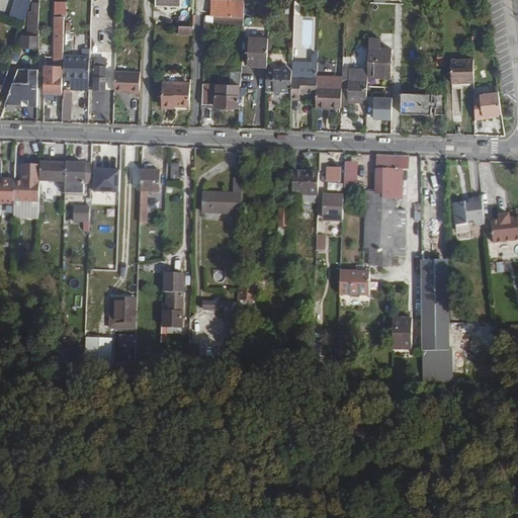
[(213,0),(213,17),(244,17),(245,0),(240,0),(213,0)]
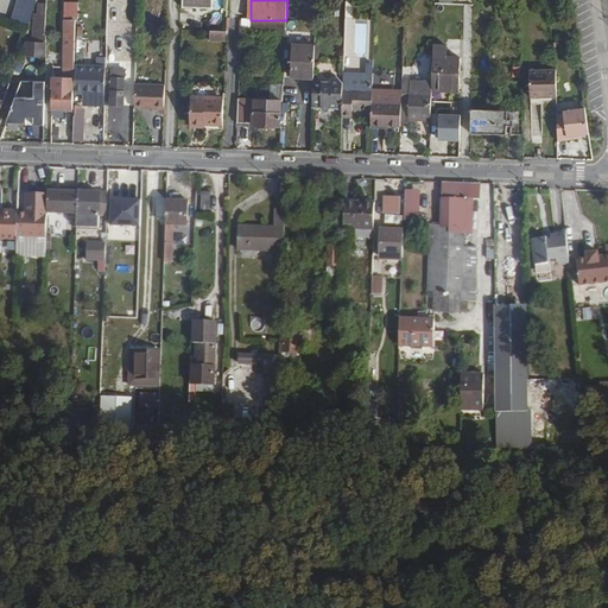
[(44,57),(46,2),(39,2),(39,13),(35,13),(33,38),(26,37),(26,56),(44,57)]
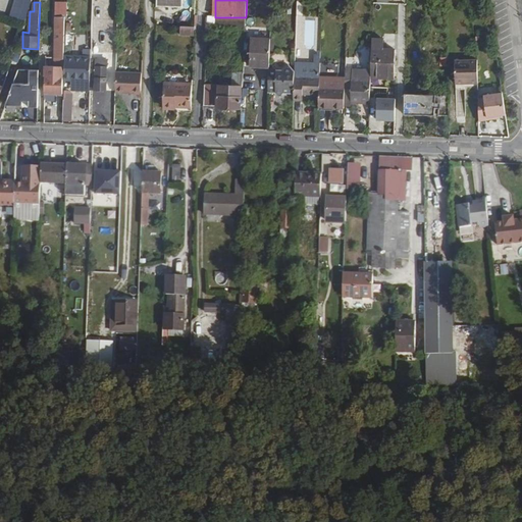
[(4,5),(1,14),(24,22),(28,13),(4,5)]
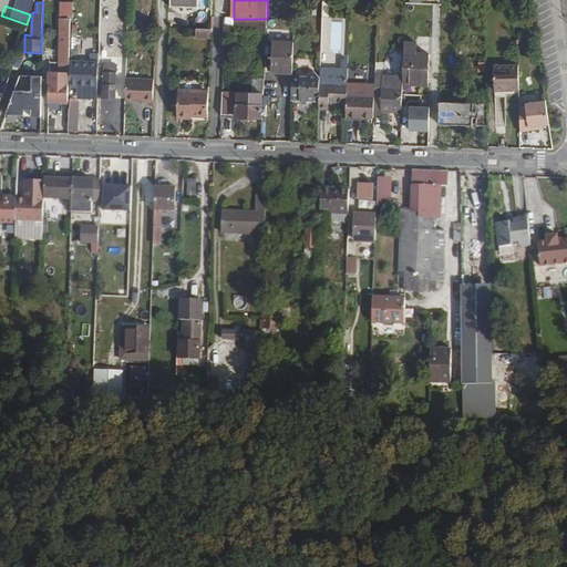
[(71,63),(71,55),(72,18),(61,17),(60,26),(60,32),(59,63),(71,63)]
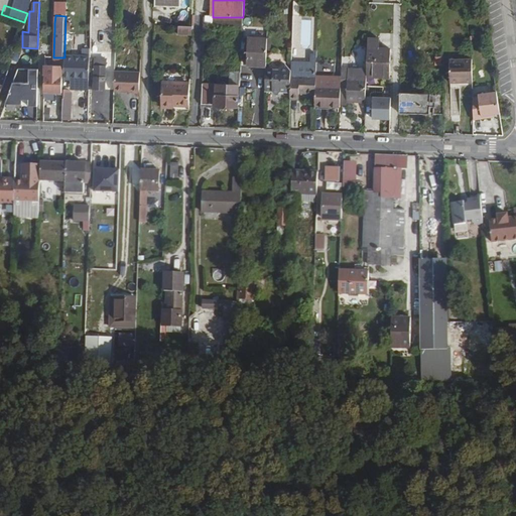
[(243,17),(213,17),(206,16),(205,25),(243,27),(243,17)]
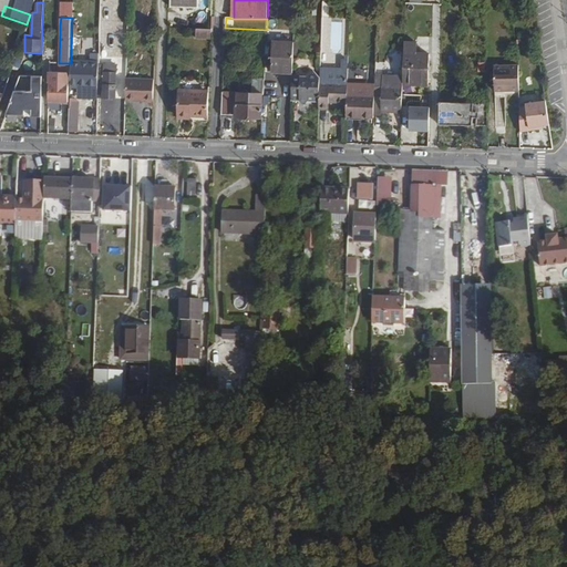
[(194,29),(194,39),(209,39),(210,29),(194,29)]
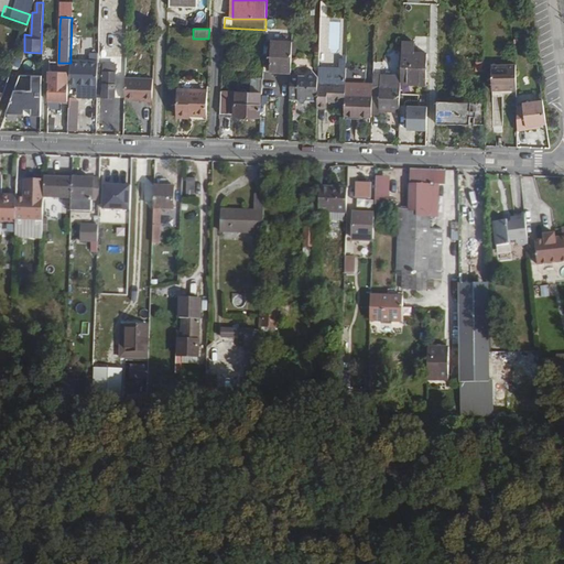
[(53,39),(43,39),(43,61),(52,61),(53,39)]
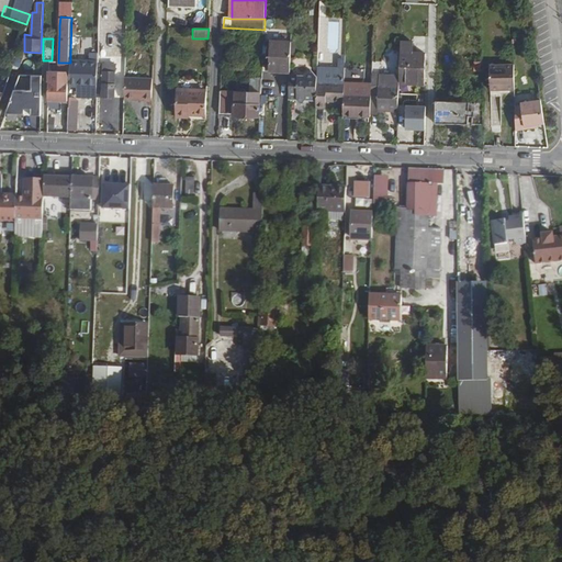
[(270,40),(269,72),(290,74),(292,41),(270,40)]
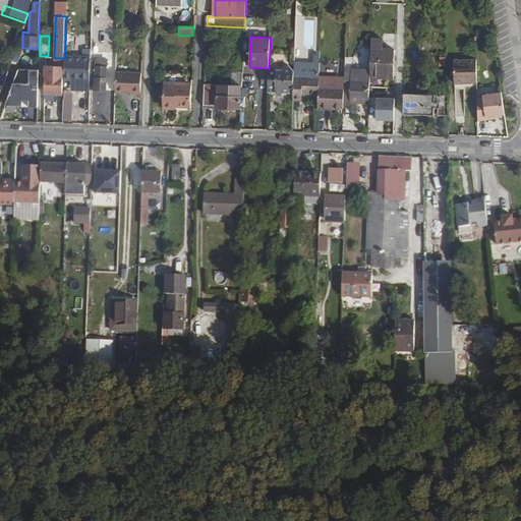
[(370,69),(370,77),(383,77),(383,78),(394,78),(395,49),(384,48),(384,39),(372,38),(370,69)]
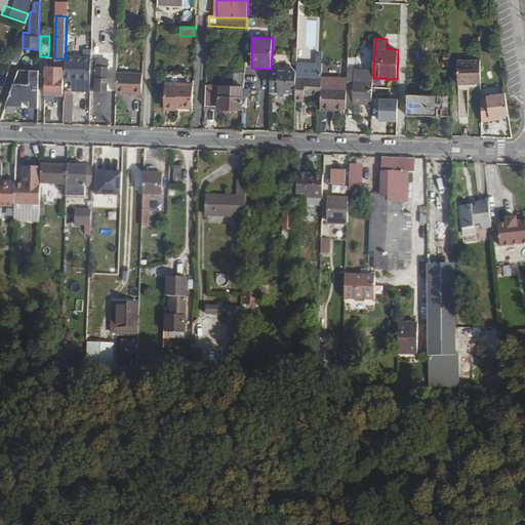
[(73,52),(66,51),(66,58),(65,80),(72,80),(90,81),(91,59),(91,56),(75,56),(75,52),(73,52)]
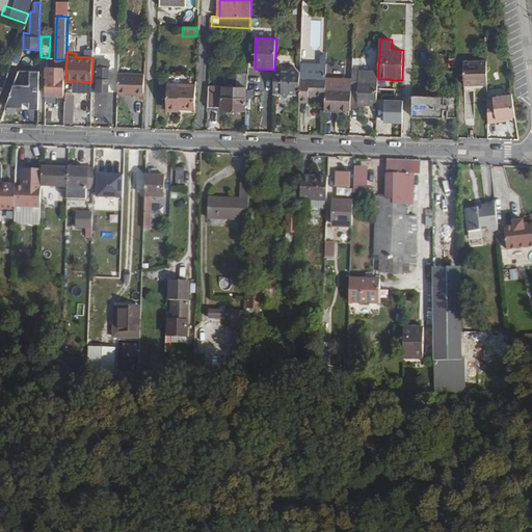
[(300,73),(300,95),(299,102),(310,102),(310,97),(326,97),(326,78),(327,56),(320,55),(320,63),(301,63),(300,73)]
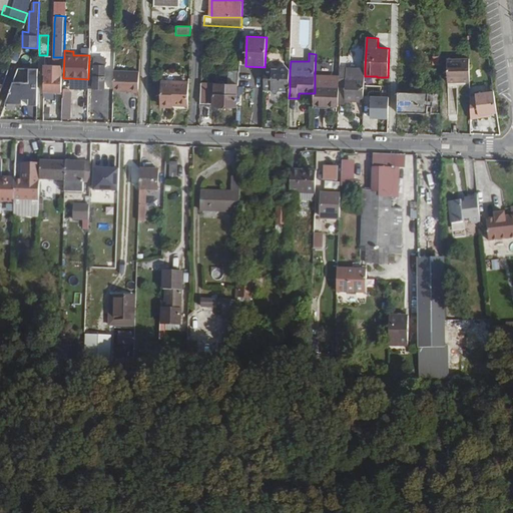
[(89,58),(88,79),(88,89),(105,89),(106,58),(89,58)]
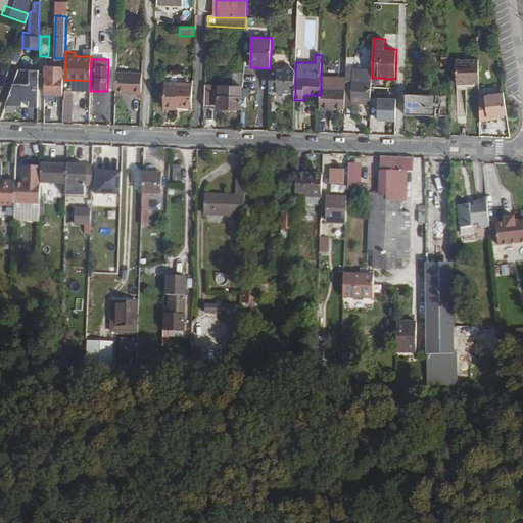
[(456,60),(456,84),(479,83),(478,60),(456,60)]
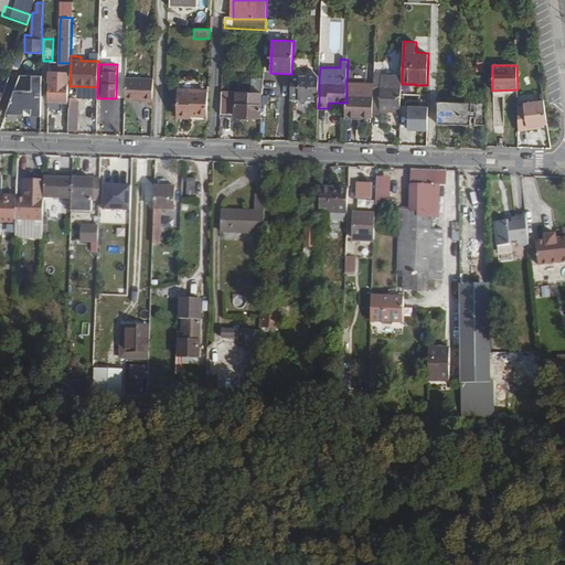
[(308,99),(319,100),(319,77),(312,70),(306,76),(299,76),(296,72),(291,75),(291,99),(298,99),(298,100),(302,104),(308,99)]
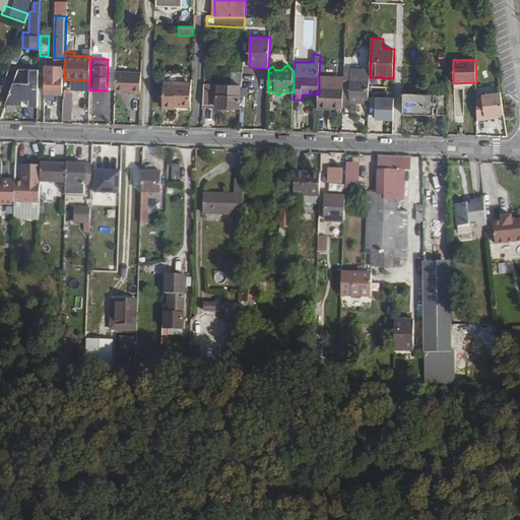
[(344,78),(344,87),(350,88),(349,103),(369,103),(370,77),(370,69),(345,68),(344,78)]
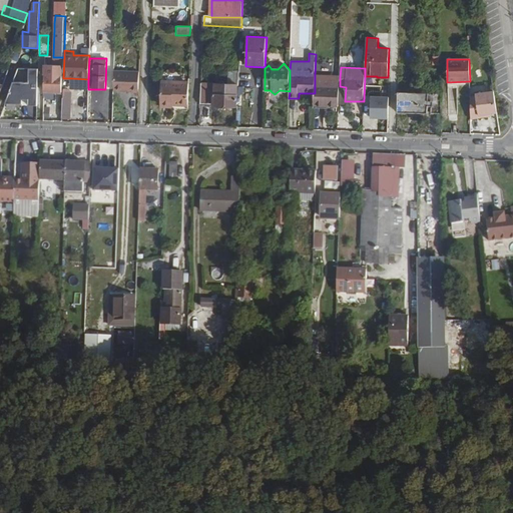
[(239,72),(236,69),(228,69),(228,84),(201,83),(201,104),(238,105),(239,72)]
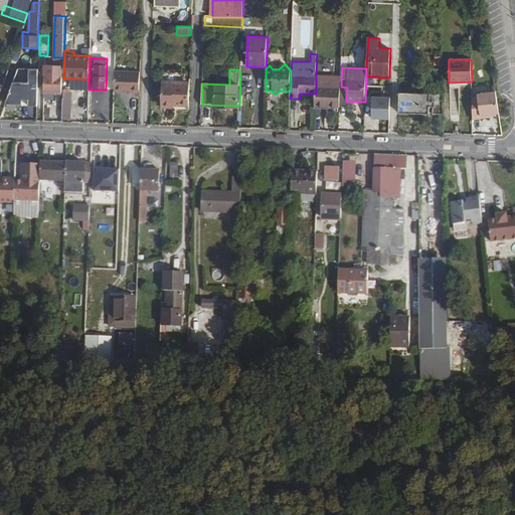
[(114,92),(140,93),(140,72),(115,71),(114,92)]
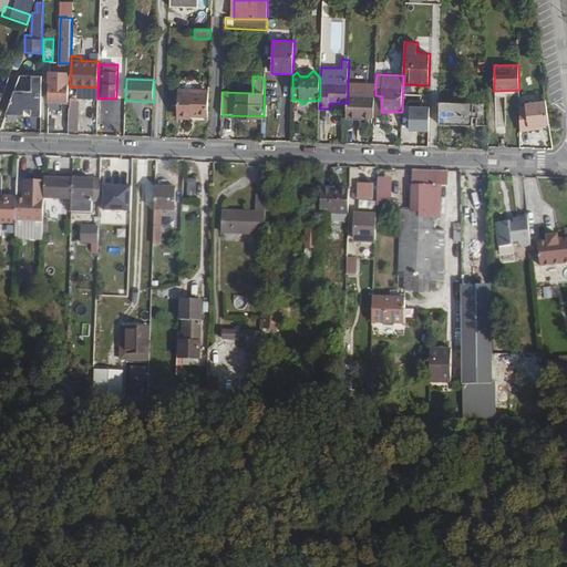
[(29,96),(28,132),(41,132),(42,81),(33,81),(33,96),(29,96)]
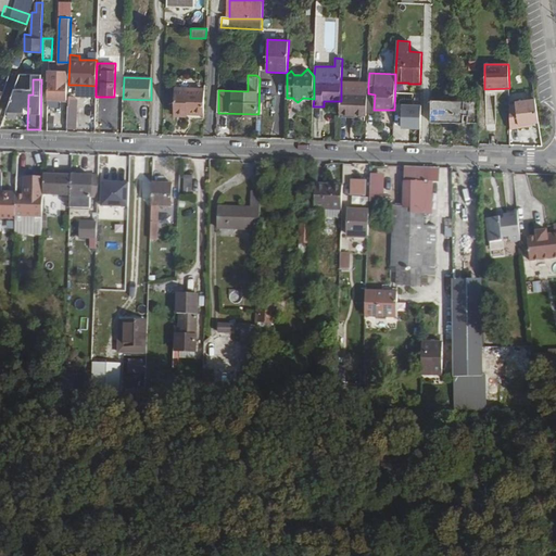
[(48,81),(48,100),(66,100),(67,81),(48,81)]
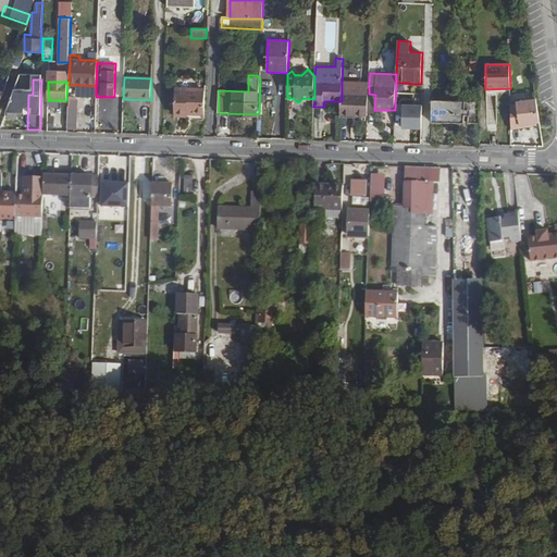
[(342,82),(342,101),(341,115),(368,116),(368,109),(369,94),(369,84),(361,84),(361,83),(342,82)]
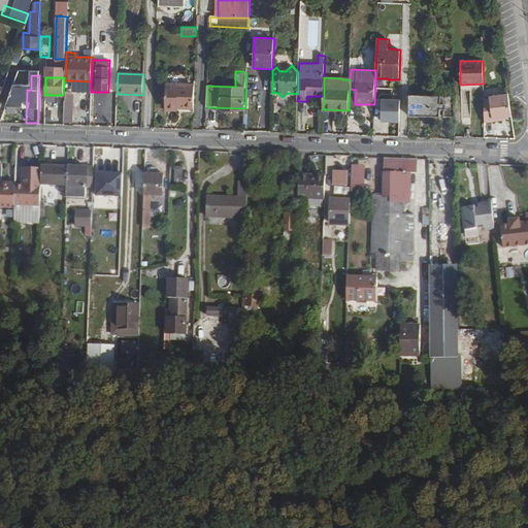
[(91,81),(72,80),(72,91),(75,94),(88,94),(91,92),(91,81)]
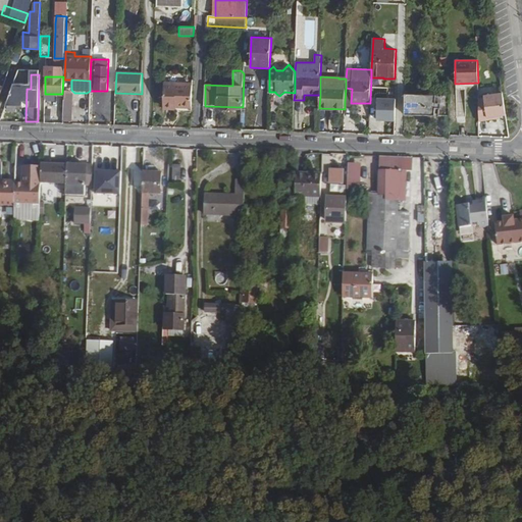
[(406,82),(400,82),(392,92),(392,114),(404,114),(405,114),(406,82)]
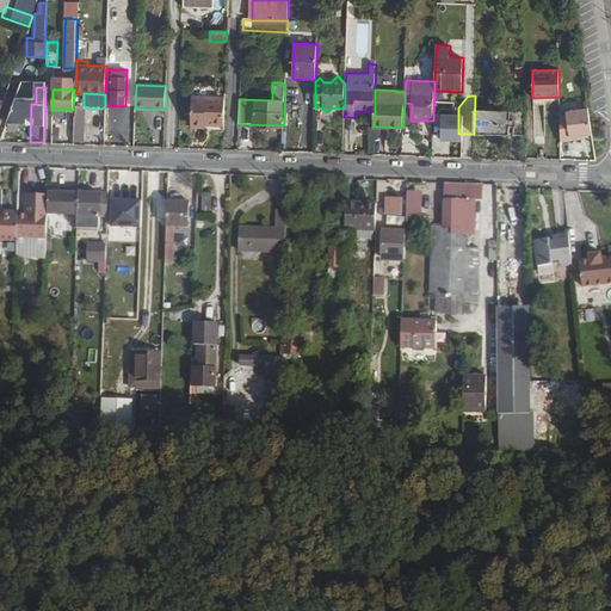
[(192,97),(192,127),(207,127),(207,124),(224,125),(226,98),(192,97)]
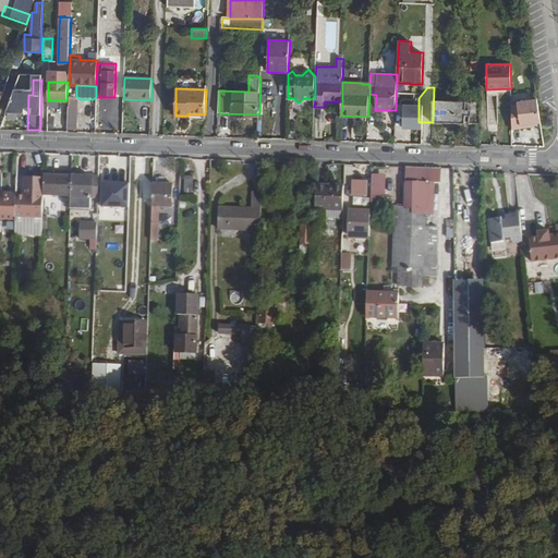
[(17,129),(27,130),(28,95),(19,95),(17,129)]
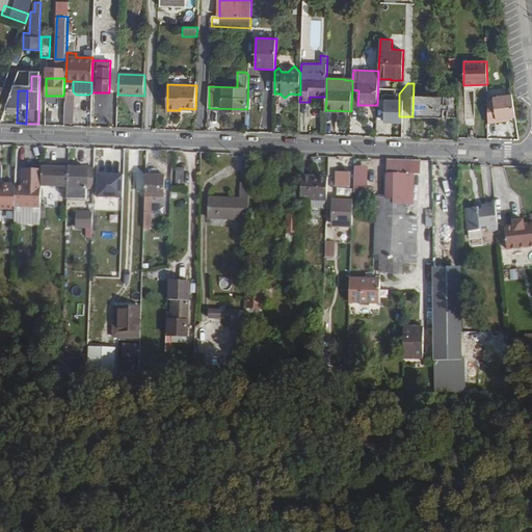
[(488,124),(497,123),(497,120),(515,117),(512,95),(494,97),(494,99),(487,100),(488,124)]
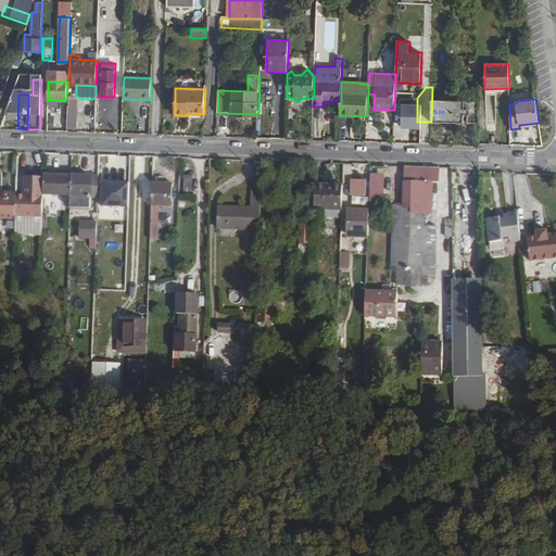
[(432,101),(431,122),(450,122),(450,101),(432,101)]
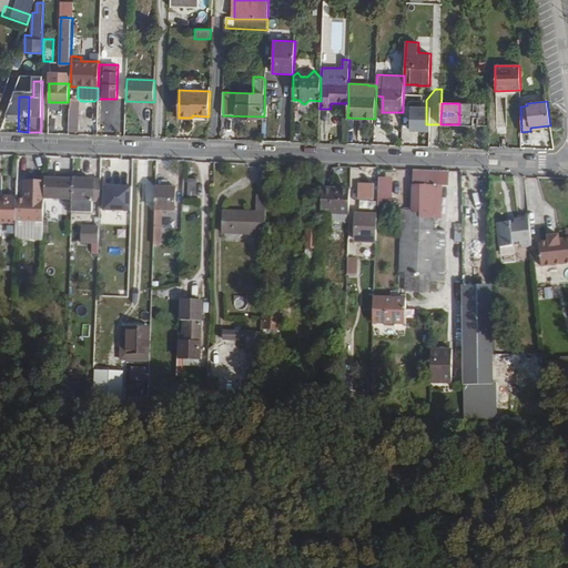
[(459,124),(489,125),(488,103),(459,103),(459,124)]
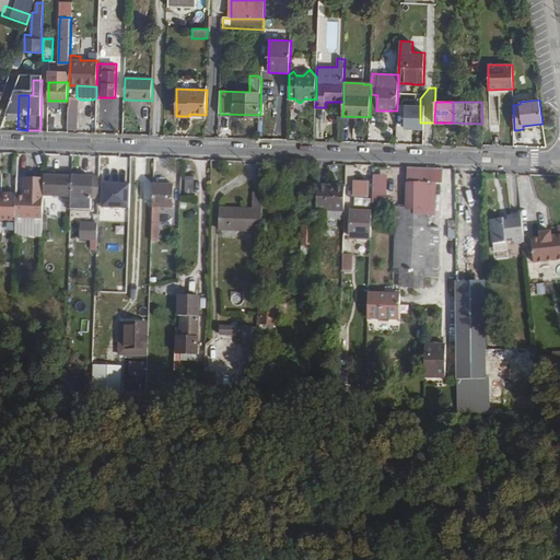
[(68,106),(68,124),(77,124),(77,106),(68,106)]
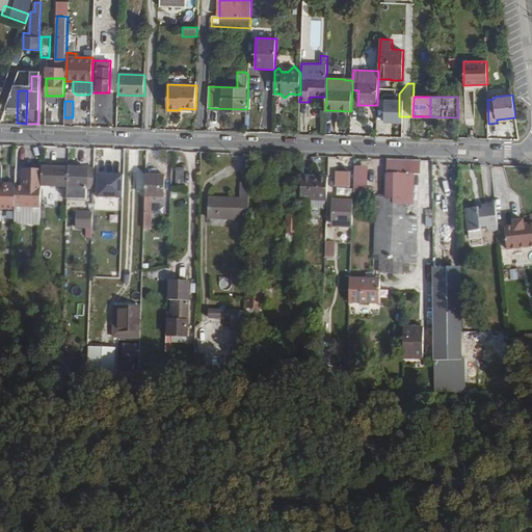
[(389,161),(389,169),(398,169),(398,161),(389,161)]
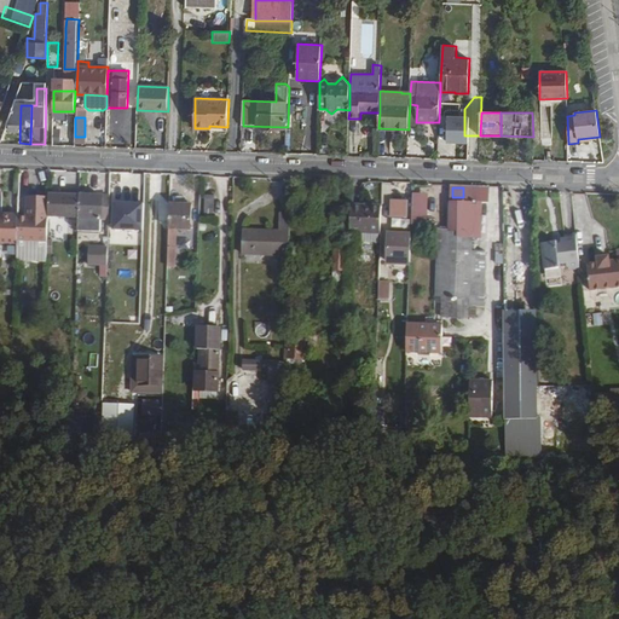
[(427,219),(427,192),(412,191),(411,219),(427,219)]
